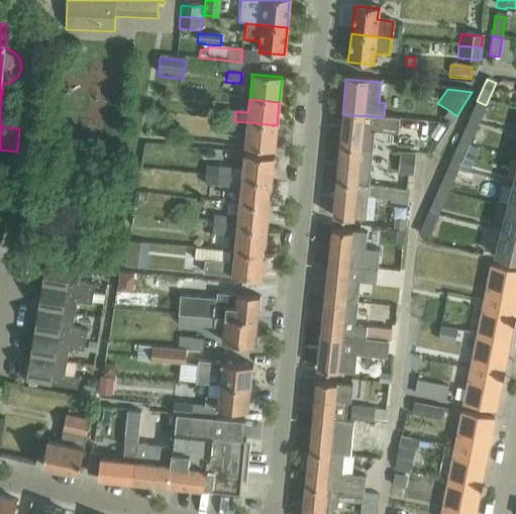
[(480,120),(486,105),(477,101),(470,116),(480,120)]
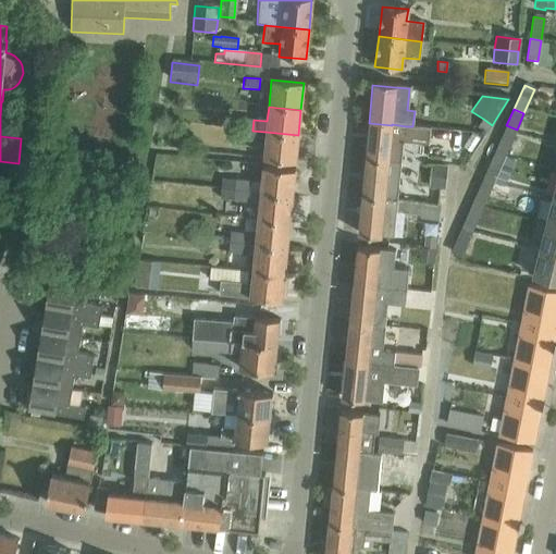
[(239,128),(252,130),(254,120),(241,118),(239,128)]
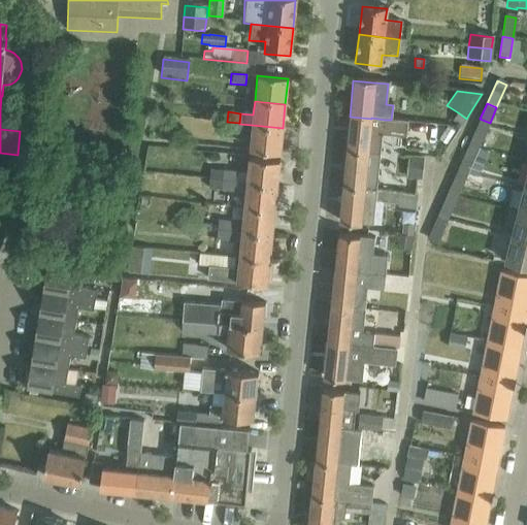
[(458,112),(452,122),(460,128),(466,119),(458,112)]
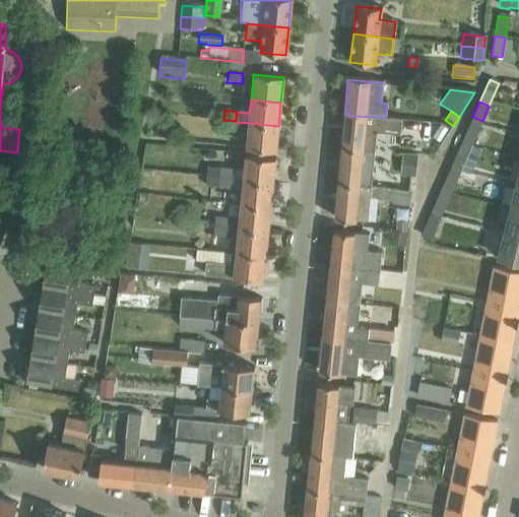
[(344,115),(340,149),(362,151),(364,151),(373,152),(375,133),(377,133),(379,119),(379,118),(366,116),(366,117),(344,115)]
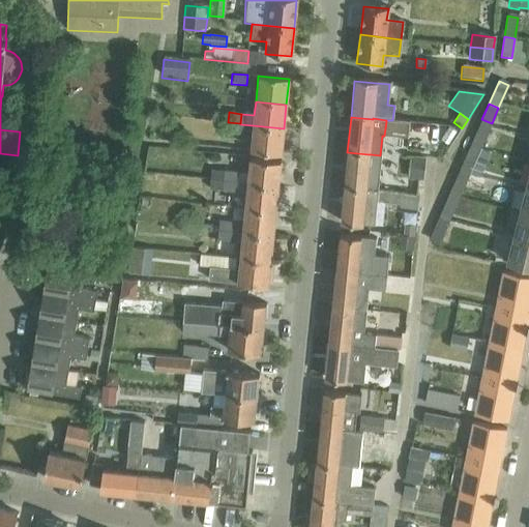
[(386,121),(384,136),(407,138),(409,123),(386,121)]
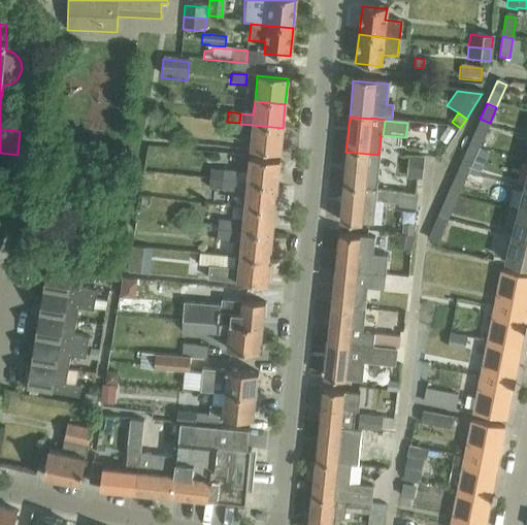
[(239,123),(227,122),(226,131),(238,133),(239,123)]
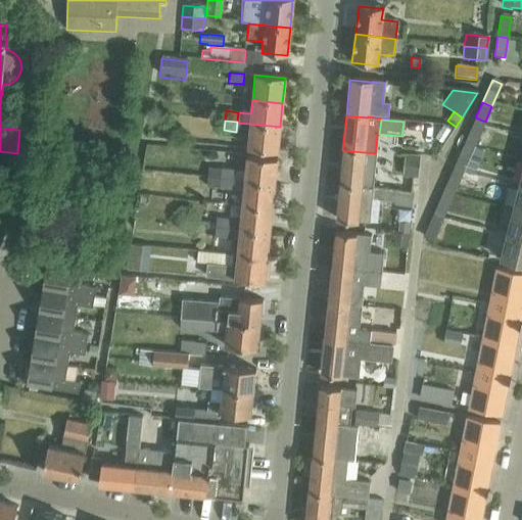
[(280,127),(249,124),(247,149),(278,152),(280,127)]
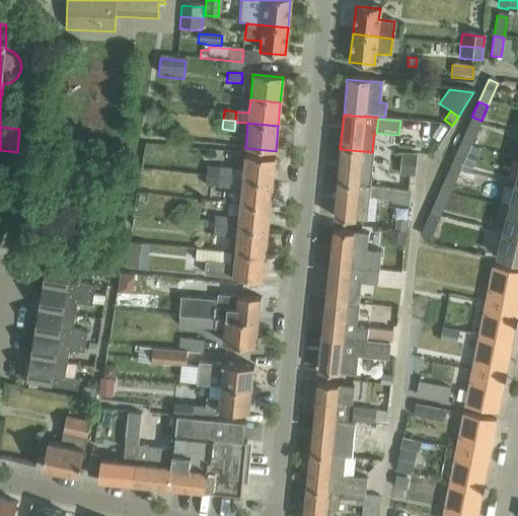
[(468,151),(477,130),(468,126),(459,147),(468,151)]
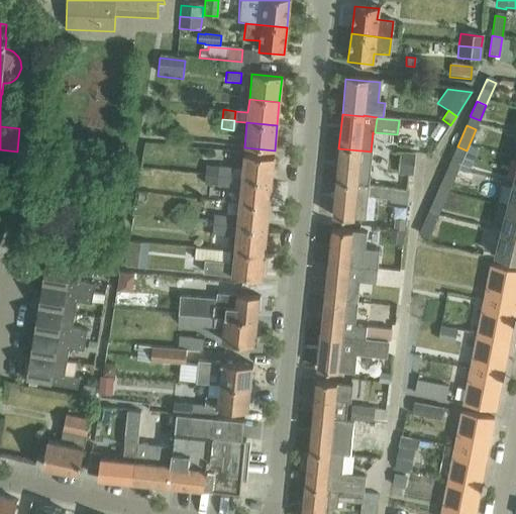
[(460,165),(467,150),(457,146),(450,161),(460,165)]
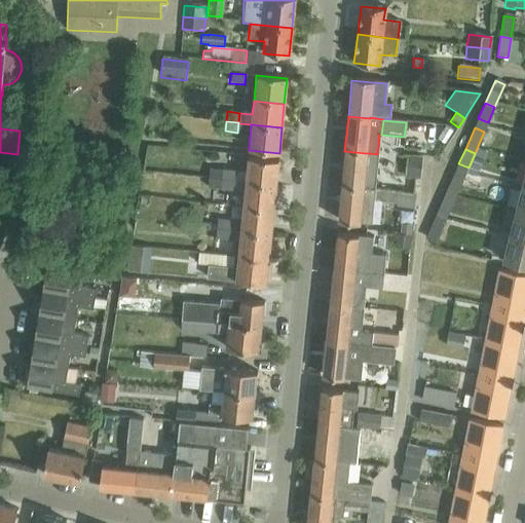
[(341,186),(341,187),(374,190),(377,154),(368,153),(366,153),(344,151),(341,186)]
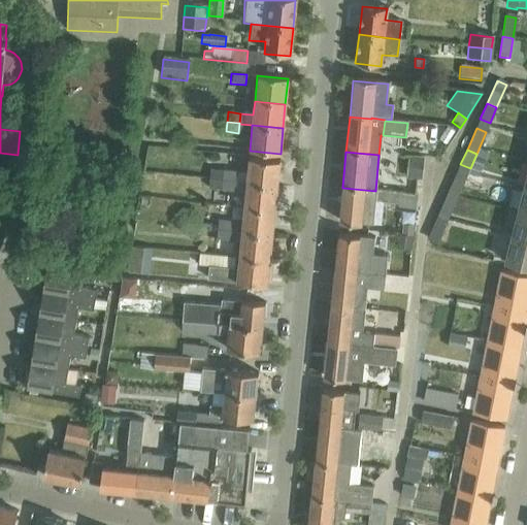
[(408,157),(406,178),(422,179),(423,162),(424,158),(408,157)]
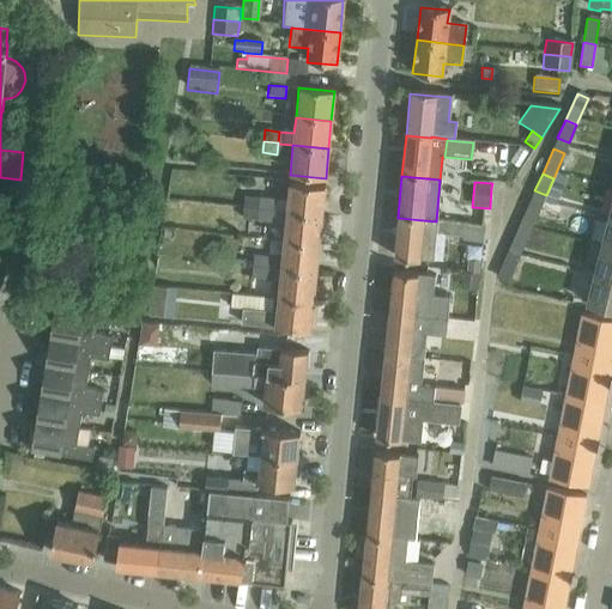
[(286,213),(321,217),(325,187),(289,183),(286,212),(286,213)]
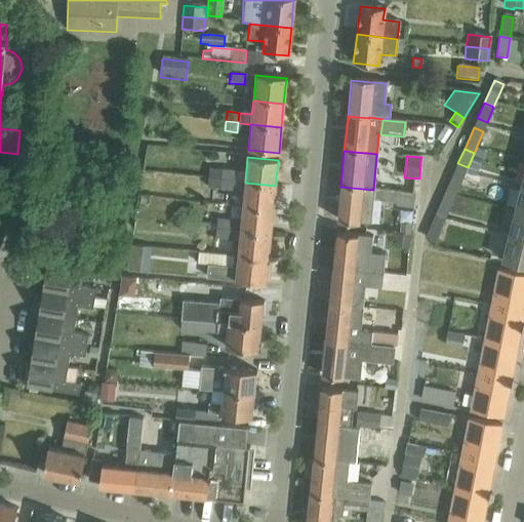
[(220,169),(219,179),(233,181),(234,170),(220,169)]
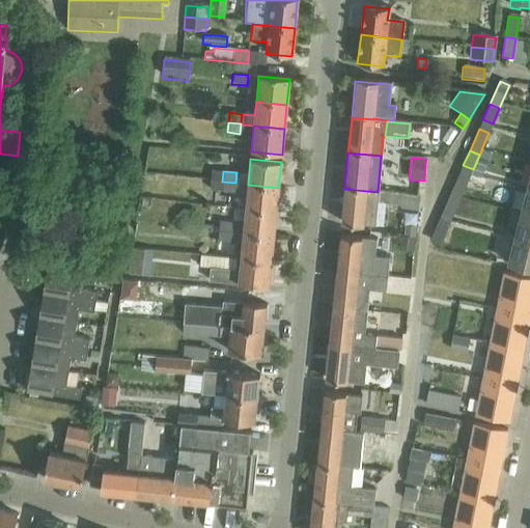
[(468,181),(458,176),(449,196),(459,200),(468,181)]
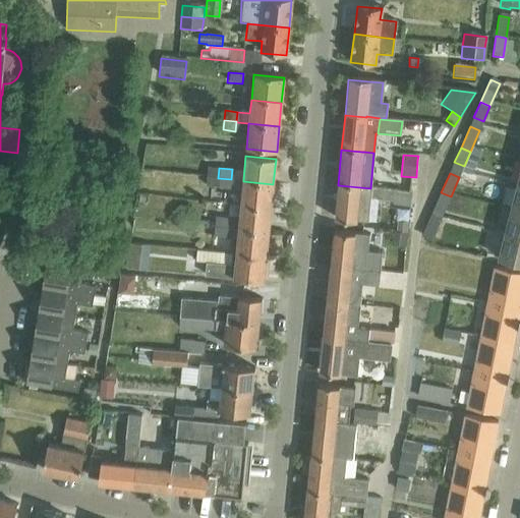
[(218,178),(217,187),(230,188),(229,194),(238,195),(238,194),(241,194),(240,206),(271,209),(273,184),(243,181),(243,180),(231,179),(218,178)]
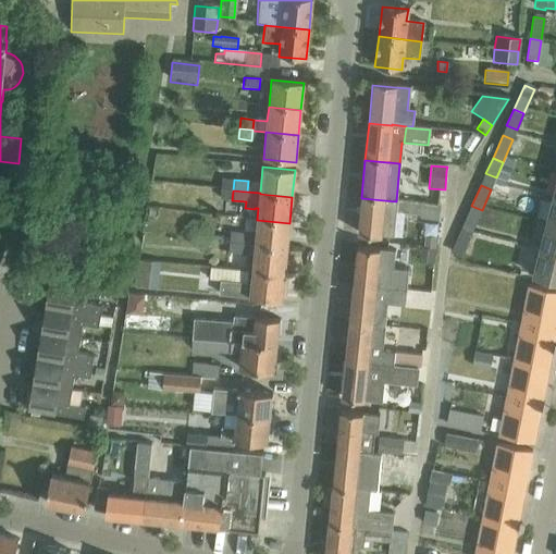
[(361,198),(357,235),(392,239),(395,213),(404,214),(419,217),(418,218),(436,220),(439,207),(436,207),(396,201),(361,198)]
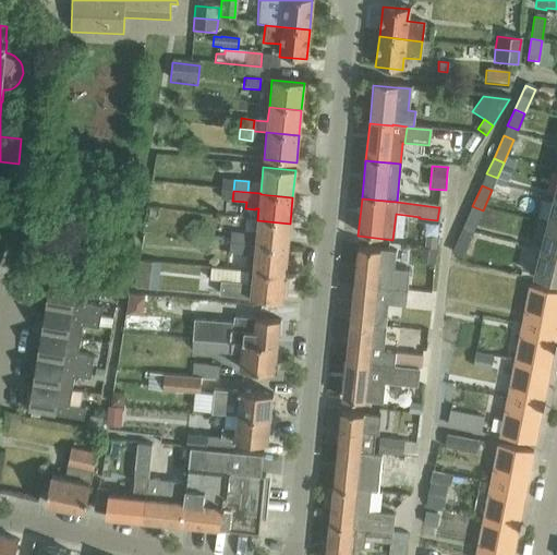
[(556,200),(554,198),(547,225),(556,227),(556,200)]
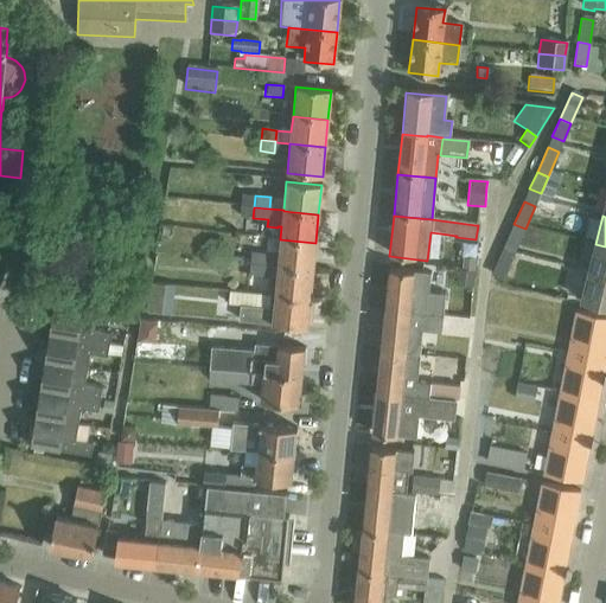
[(516,249),(525,229),(514,224),(505,244),(516,249)]
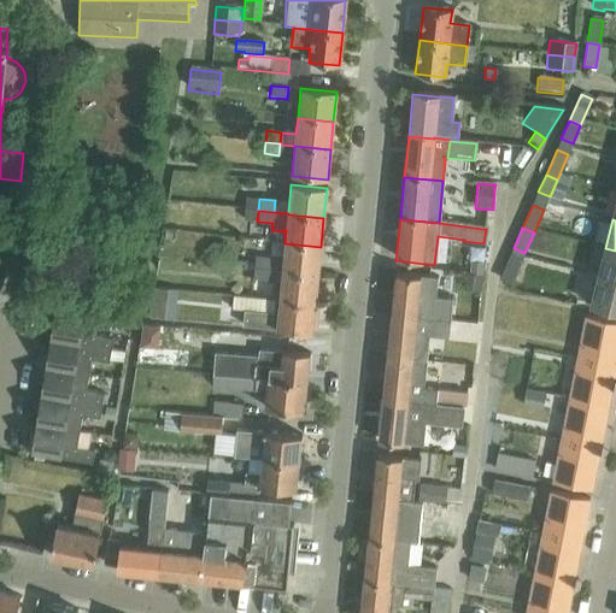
[(285,243),(282,271),(317,275),(321,247),(285,243)]
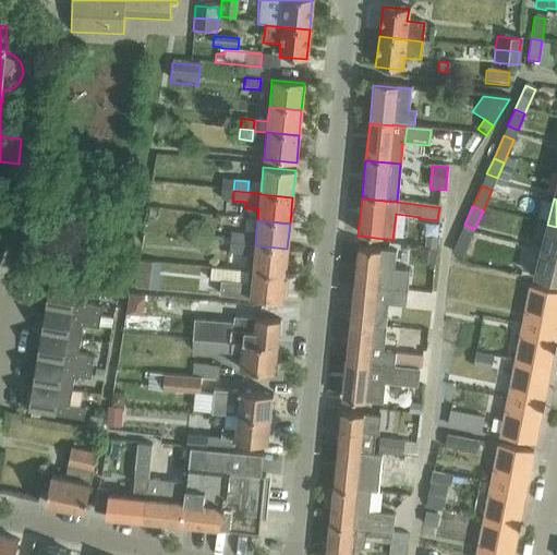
[(556,227),(547,225),(540,250),(556,254),(556,227)]
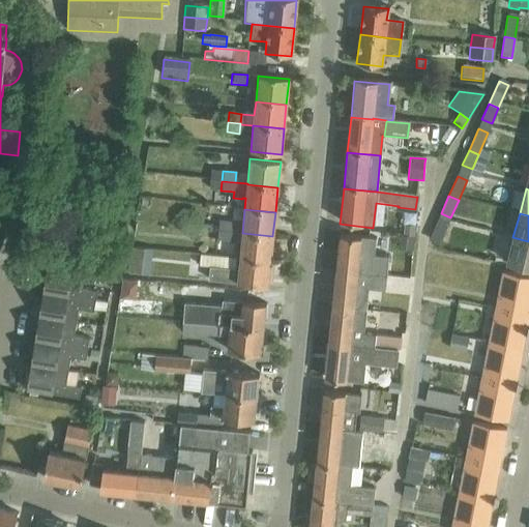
[(216,230),(230,232),(231,222),(217,221),(216,230)]
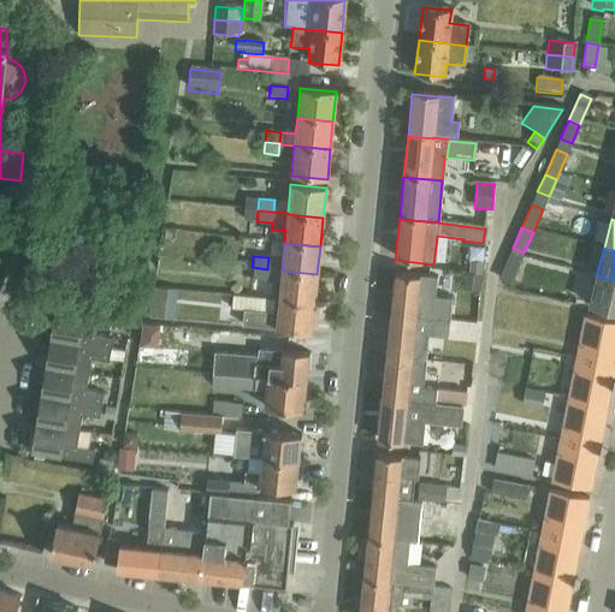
[(519,263),(508,259),(498,280),(509,285),(519,263)]
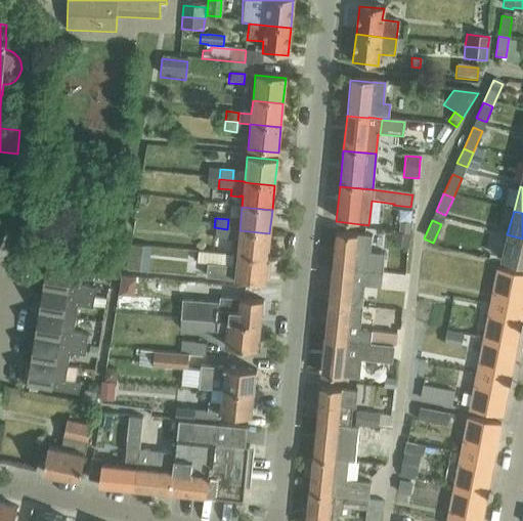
[(399,223),(399,233),(408,234),(409,223),(399,223)]
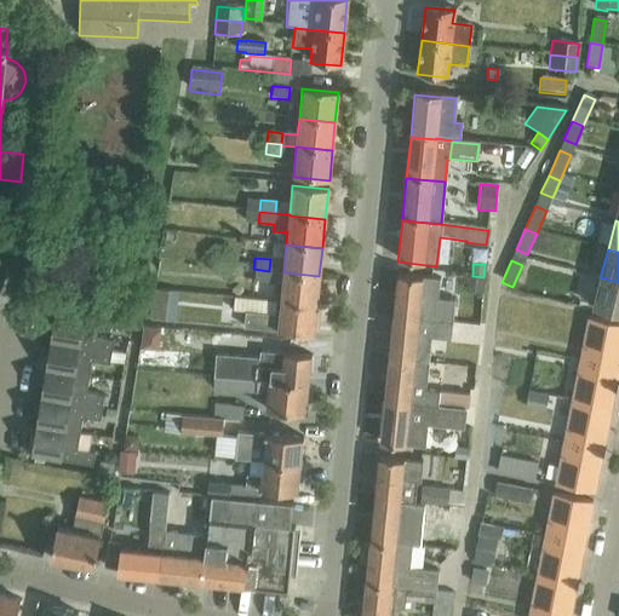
[(269,271),(253,269),(252,281),(268,282),(269,271)]
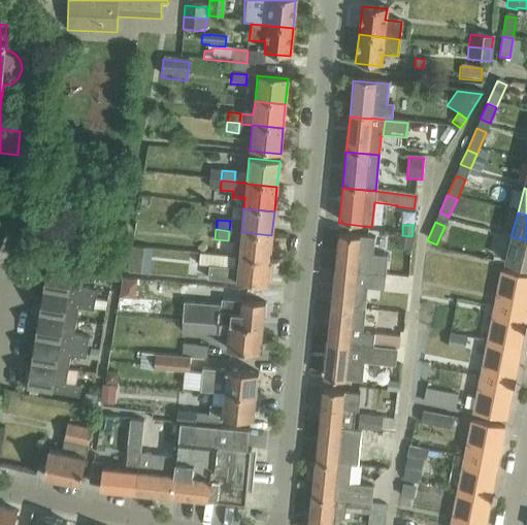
[(271,235),(241,232),(238,258),(269,261),(271,235)]
